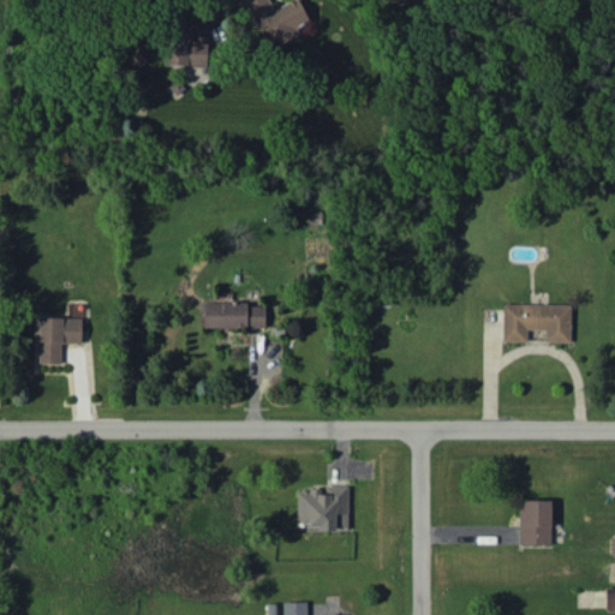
[(308,19),(298,0),(291,0),(273,9),(268,0),(245,0),(268,49),(299,35),(294,25),(308,19)]
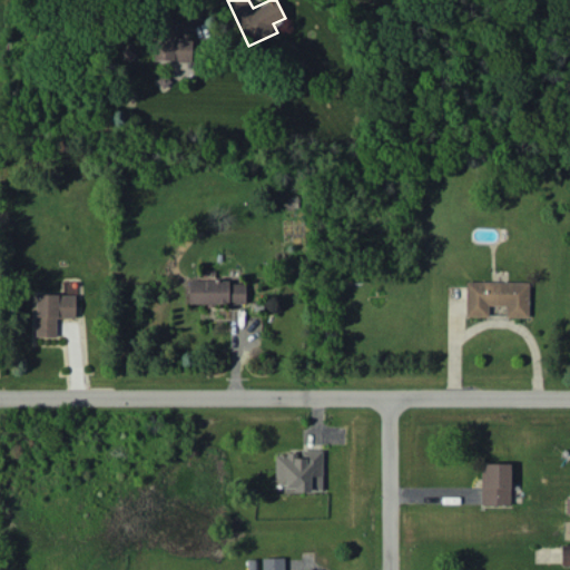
[(176,37),(176,19),(157,19),(156,59),(190,61),(192,38),(176,37)]
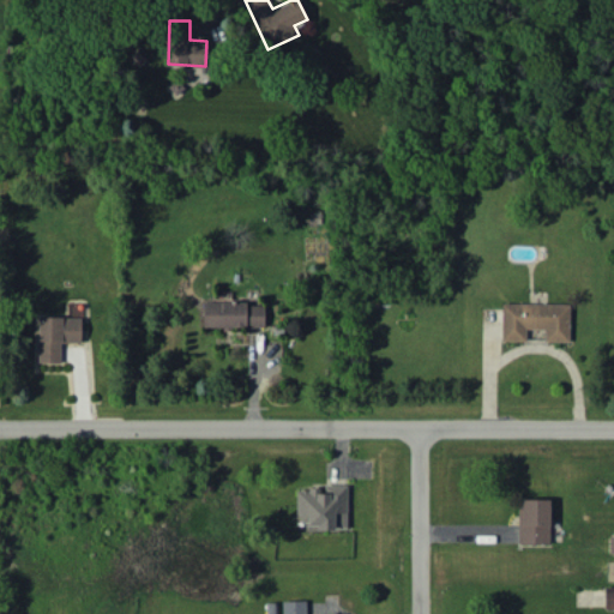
[(203,302),(204,327),(264,326),(264,301),(203,302)]
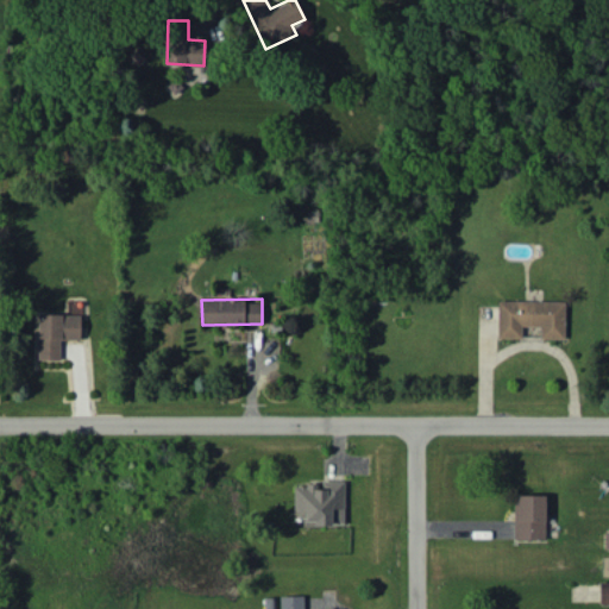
[(497,338),(521,338),(521,326),(541,326),(540,338),(565,338),(565,301),(498,300),(497,338)]
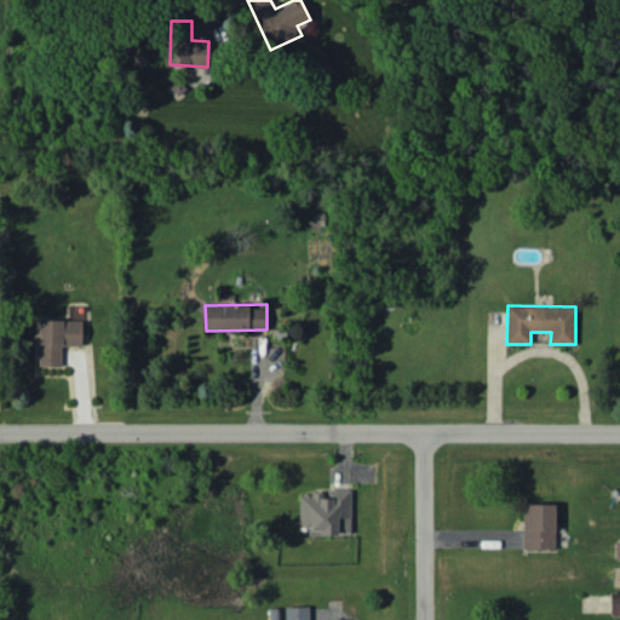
[(61,366),(62,345),(81,345),(82,320),(40,319),(39,365),(61,366)]
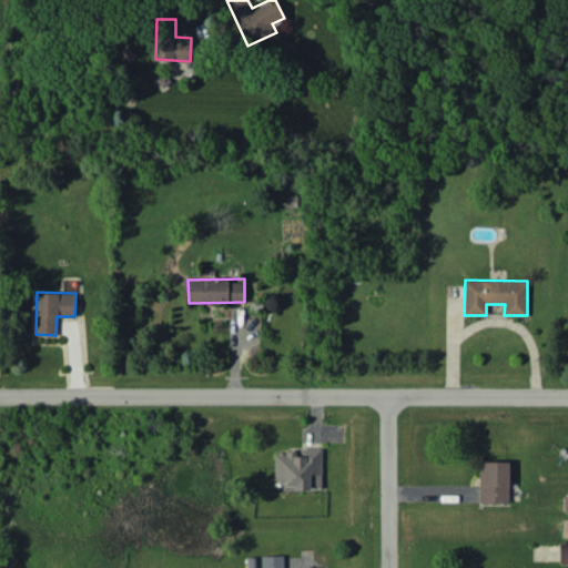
[(321,448),(298,448),(298,452),(274,452),(275,487),(321,487),(321,448)]
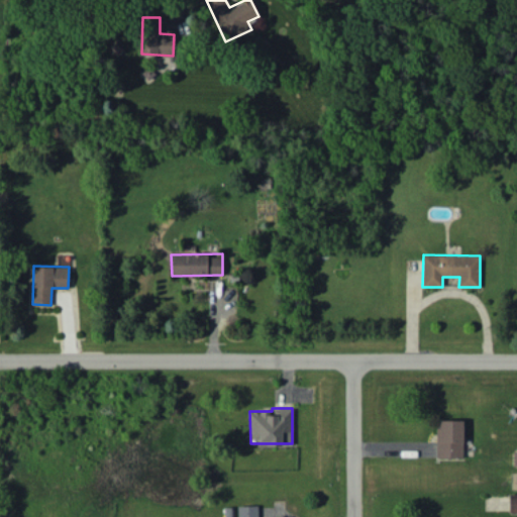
[(437,457),(463,456),(462,419),(436,420),(437,457)]
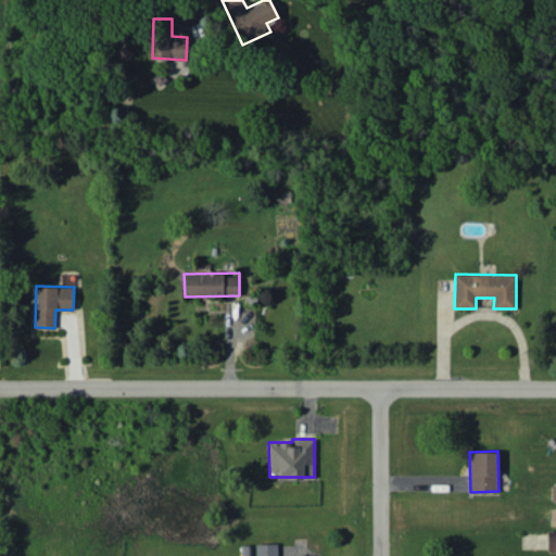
[(277,555),(277,543),(255,543),(255,555),(277,555)]
